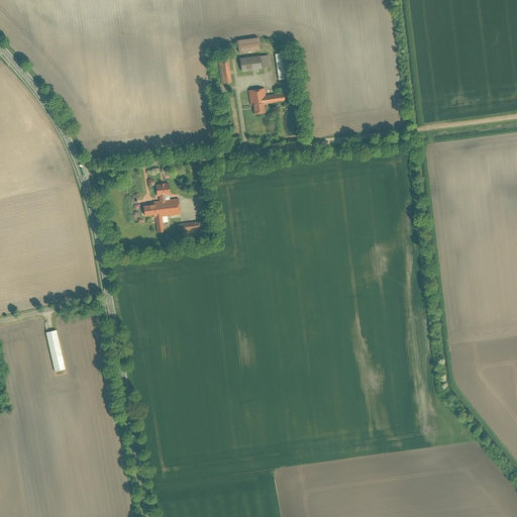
[(232,39),(233,52),(254,49),(253,37),(232,39)]
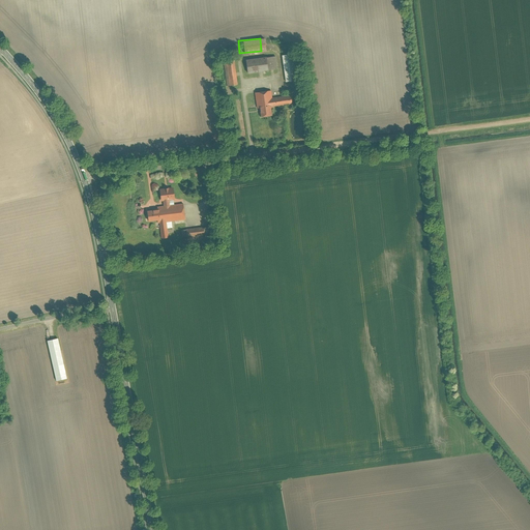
[(277,54),(281,82),(290,81),(287,53),(277,54)]
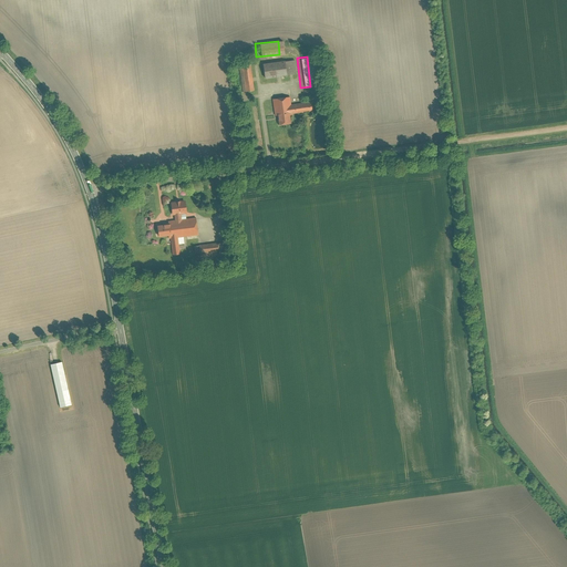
[(257,63),(259,76),(292,72),(290,59),(257,63)]
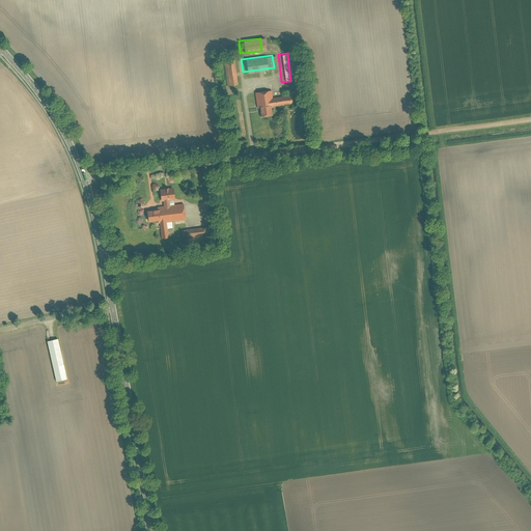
[(218,61),(221,85),(232,84),(229,59),(218,61)]
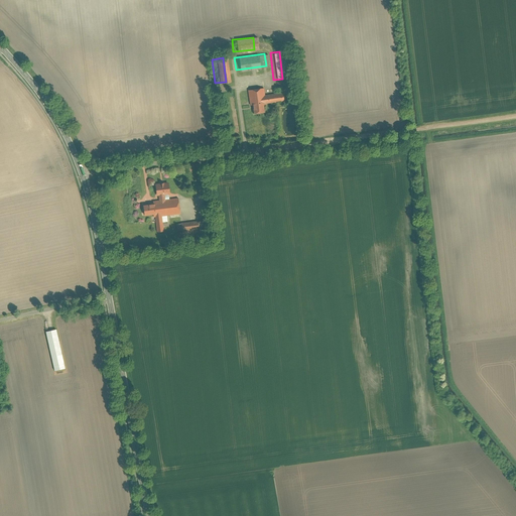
[(251,106),(252,113),(262,112),(261,104),(282,102),(281,92),(264,94),(263,87),(246,90),(248,106),(251,106)]
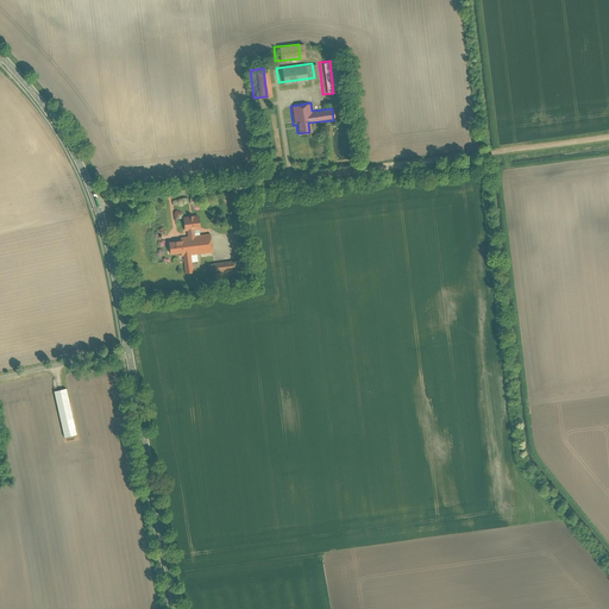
[(182,257),(183,272),(189,271),(187,255),(209,252),(208,236),(193,237),(193,230),(199,230),(198,215),(181,217),(182,232),(186,232),(186,237),(177,238),(177,239),(167,240),(168,256),(179,255),(179,258),(182,257)]
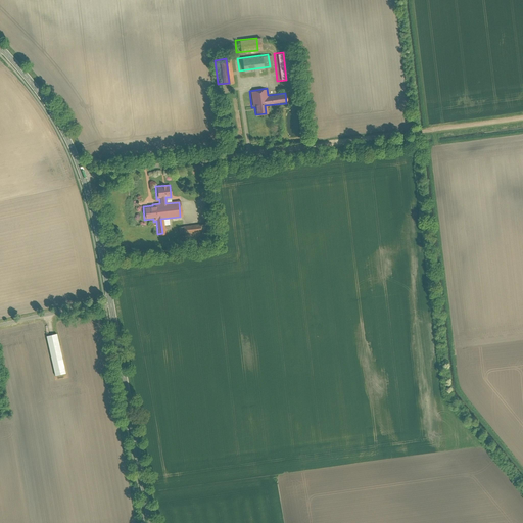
[(179,232),(180,235),(196,234),(196,230),(201,230),(201,223),(173,226),(174,233),(179,232)]
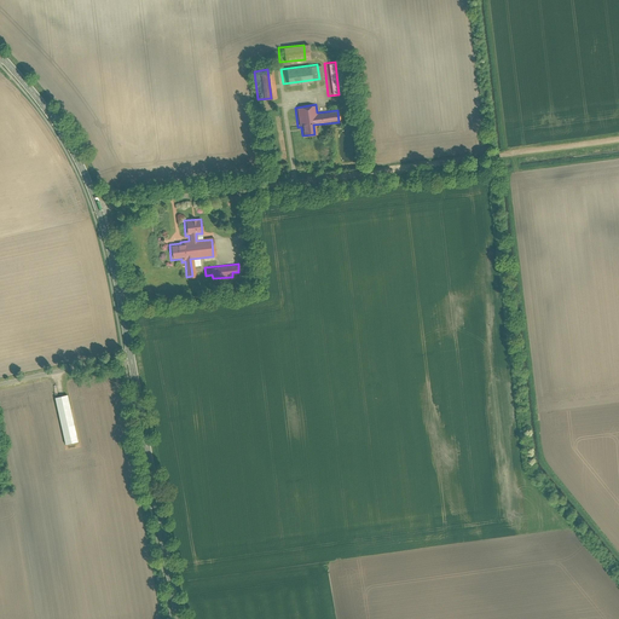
[(55,399),(65,446),(79,444),(68,395),(55,399)]
